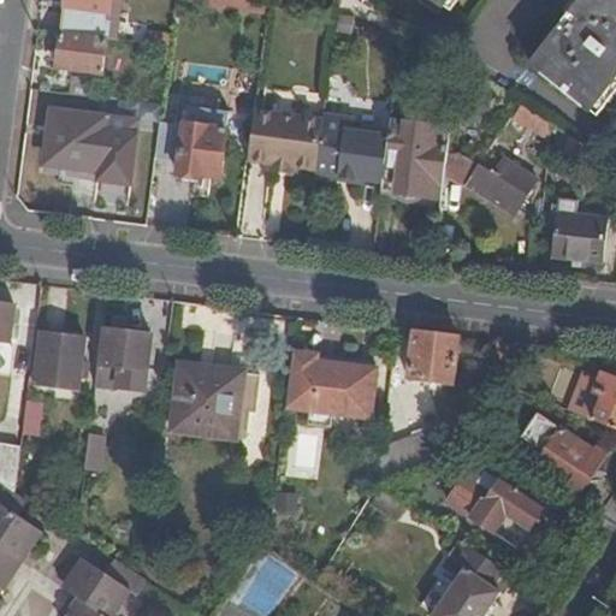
[(64,0),(60,34),(106,40),(118,41),(123,0),(64,0)]
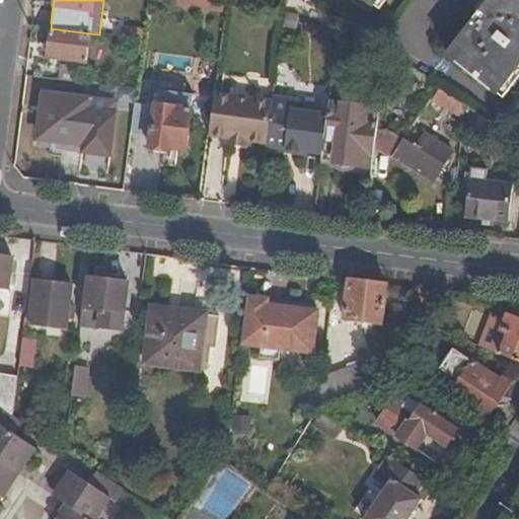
[(146,0),(146,2),(225,11),(226,0),(146,0)]
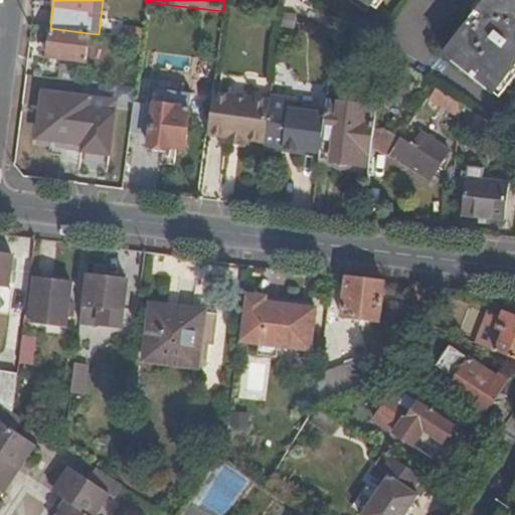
[(514,0),(484,0),(443,53),(492,92),(514,61),(514,0)]
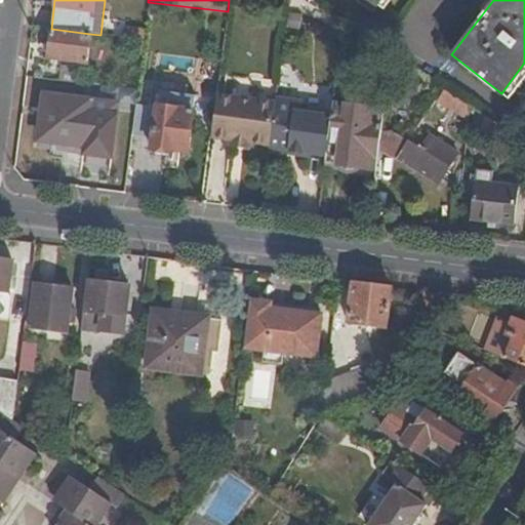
[(128,39),(144,40),(145,31),(112,27),(111,36),(128,39)]
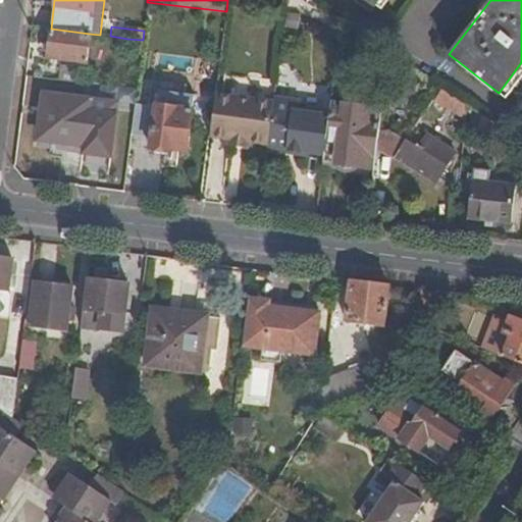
[(90,34),(51,29),(50,35),(48,56),(87,62),(90,34)]
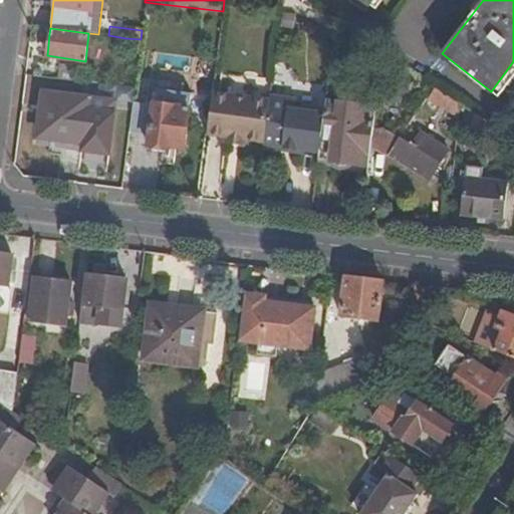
[(124,51),(139,53),(141,39),(125,38),(124,51)]
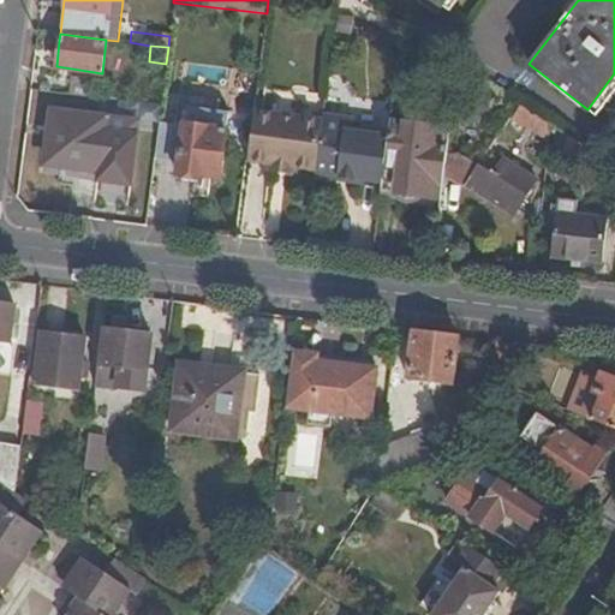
[(511,119),(548,144),(550,124),(521,105),(511,119)]
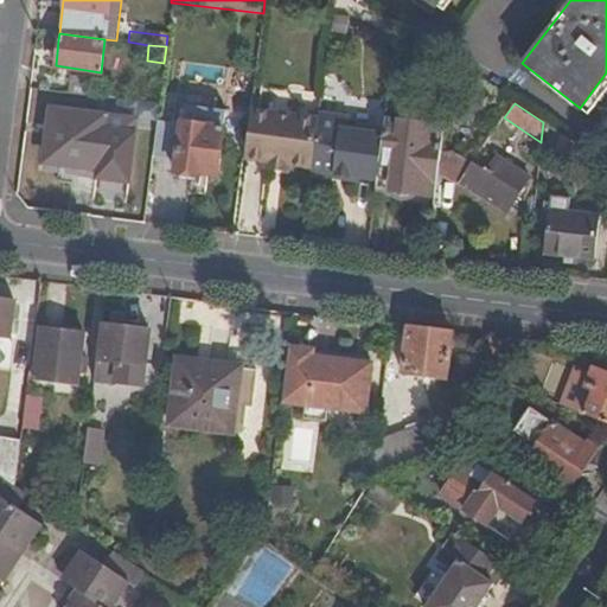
[(250,108),(243,159),(266,163),(288,165),(310,167),(318,117),(250,108)]
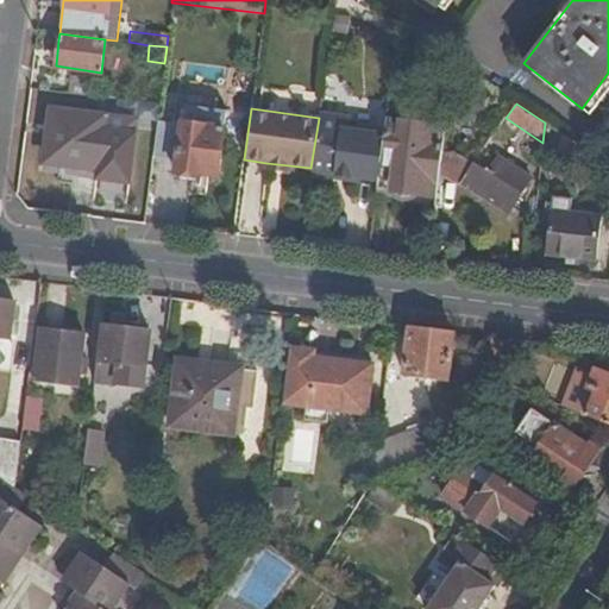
[(75,161),(75,168),(99,171),(104,117),(51,110),(44,158),(75,161)]
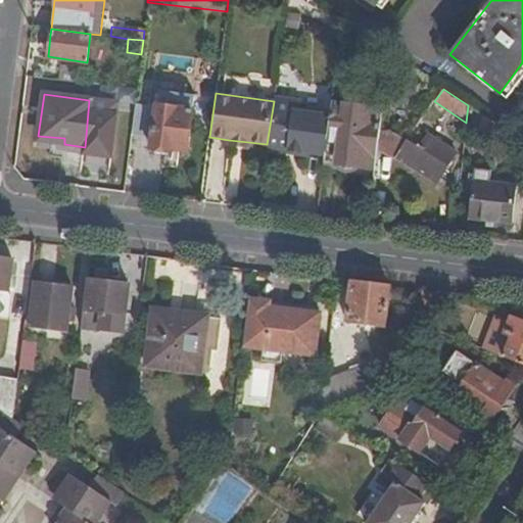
[(267,144),(267,149),(287,152),(287,149),(313,152),(324,154),(330,114),(298,109),(299,99),(274,96),(274,101),(267,144)]
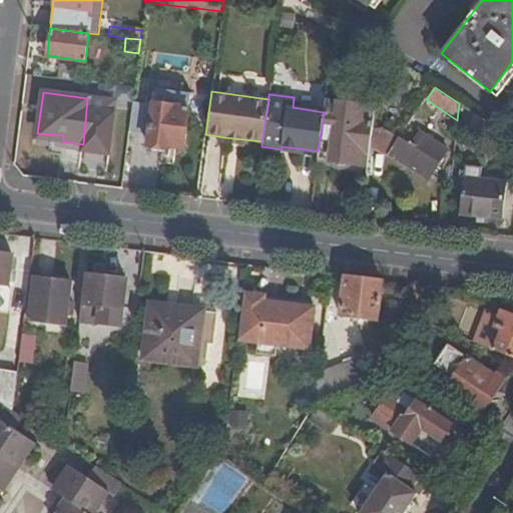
[(318,151),(318,157),(367,164),(370,141),(371,135),(375,106),(325,100),(324,112),(318,151)]
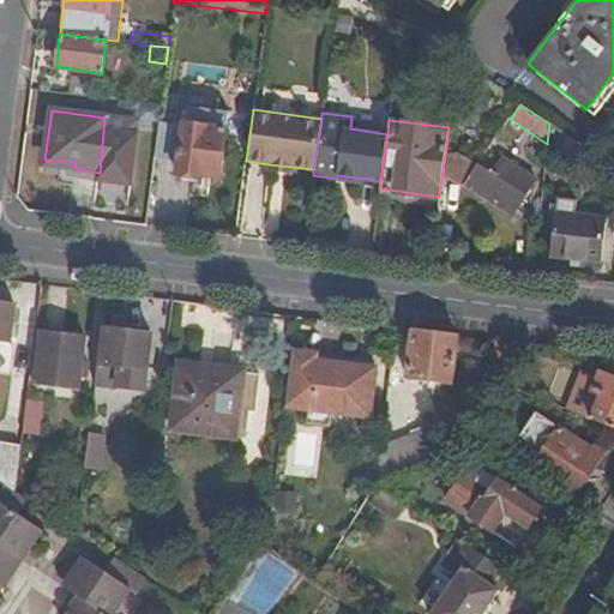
[(202,174),(218,176),(226,128),(182,122),(175,174),(202,178),(202,174)]
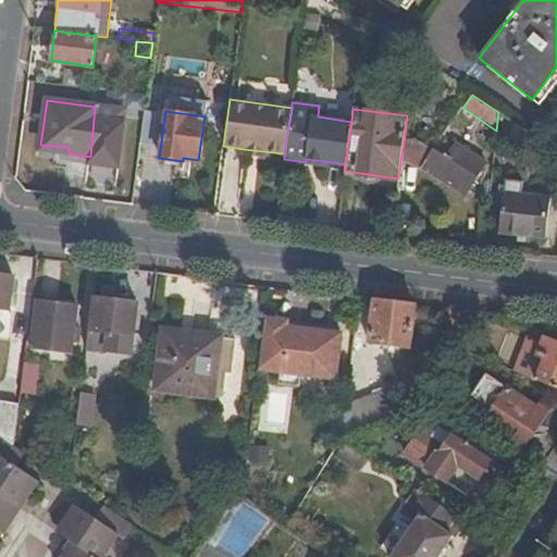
[(407,138),(401,153),(422,166),(434,148),(416,136),(407,138)]
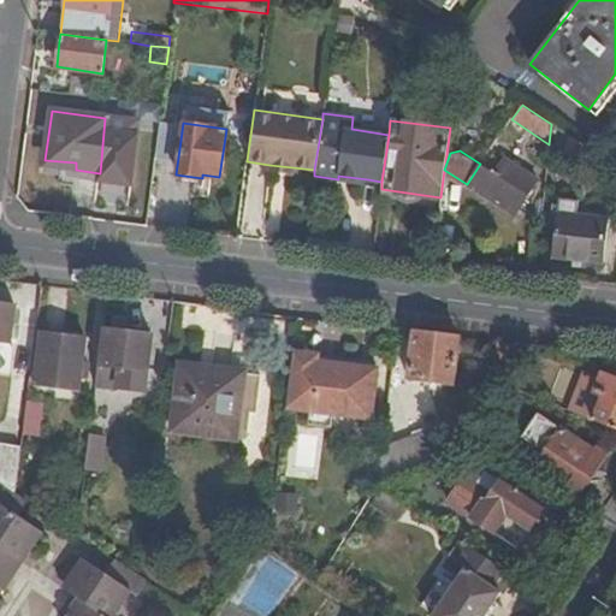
[(485,166),(480,164),(467,184),(515,214),(537,181),(503,159),(496,169),(487,163),(485,166)]
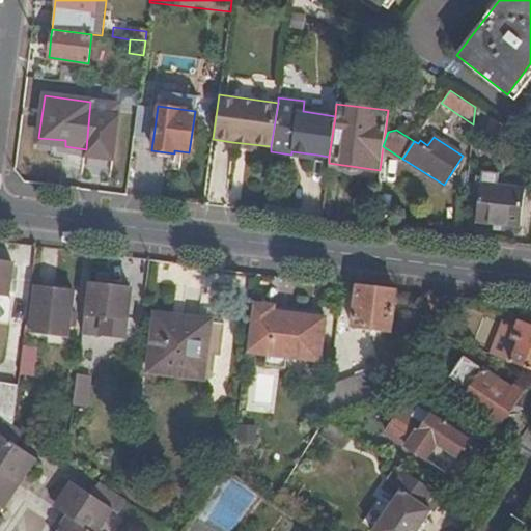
[(63,156),(65,146),(65,140),(38,138),(37,152),(63,156)]
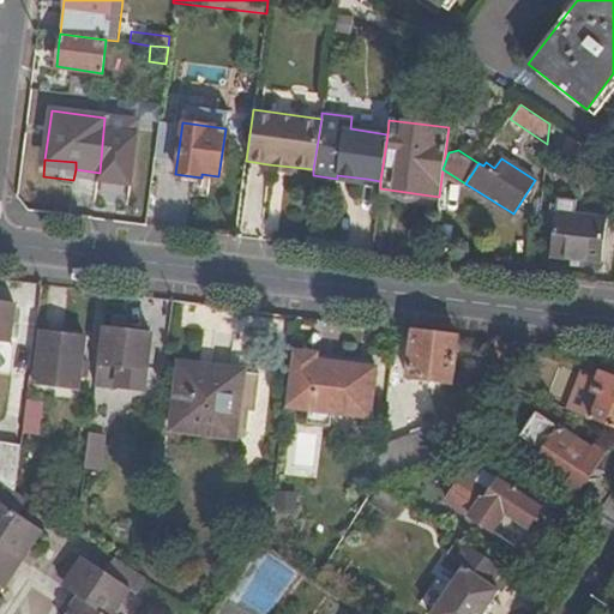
[(551,256),(600,262),(605,218),(572,214),(572,203),(557,202),(551,256)]
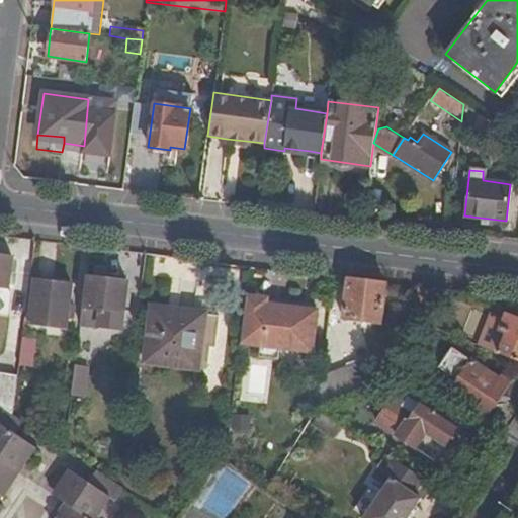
[(12,257),(0,255),(0,287),(8,289),(12,257)]
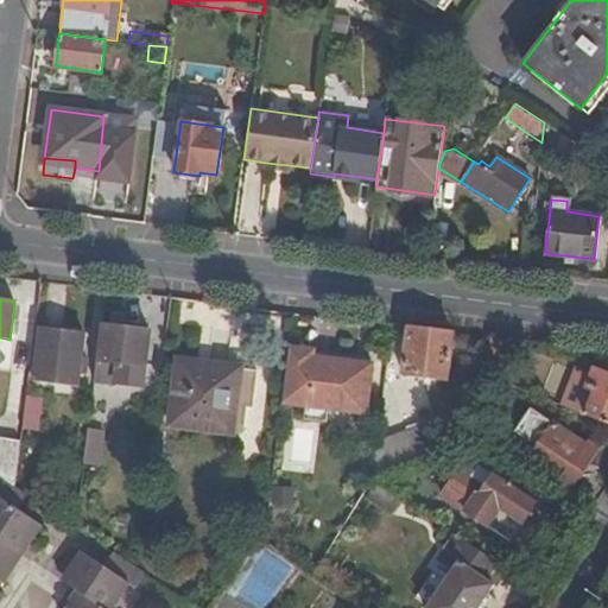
[(100,361),(97,361),(94,381),(141,387),(149,331),(105,325),(100,361)]
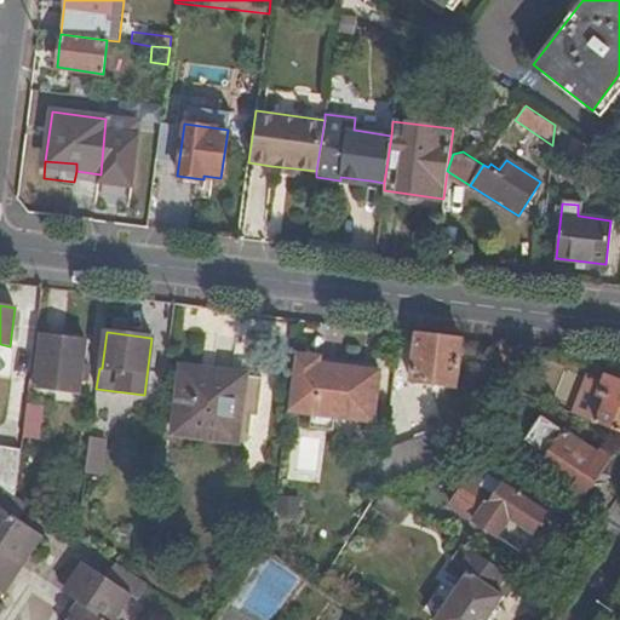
[(454,386),(461,338),(415,333),(409,380),(454,386)]
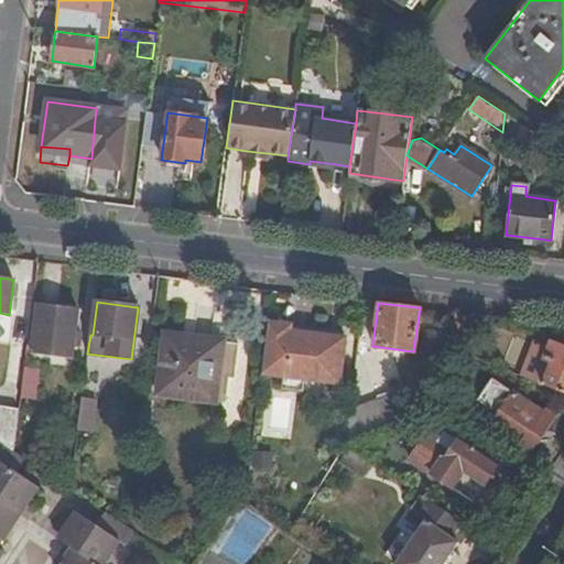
[(78,347),(79,339),(75,338),(75,332),(77,311),(36,305),(31,353),(71,359),(73,347),(78,347)]
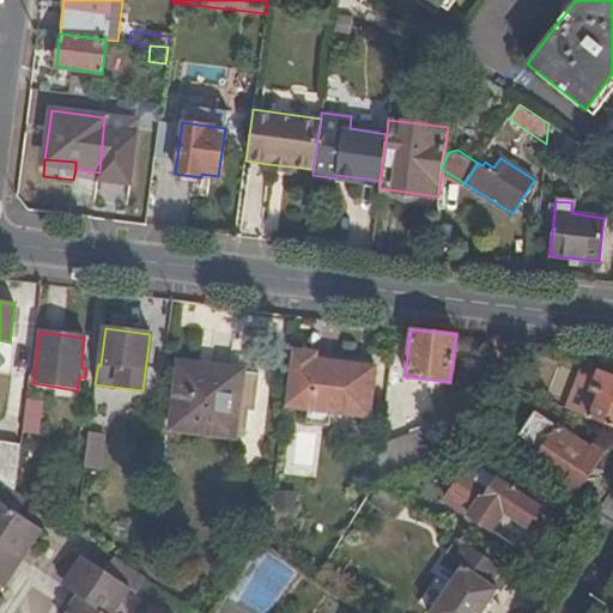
[(315,353),(293,350),(285,406),(366,416),(372,368),(315,360),(315,353)]
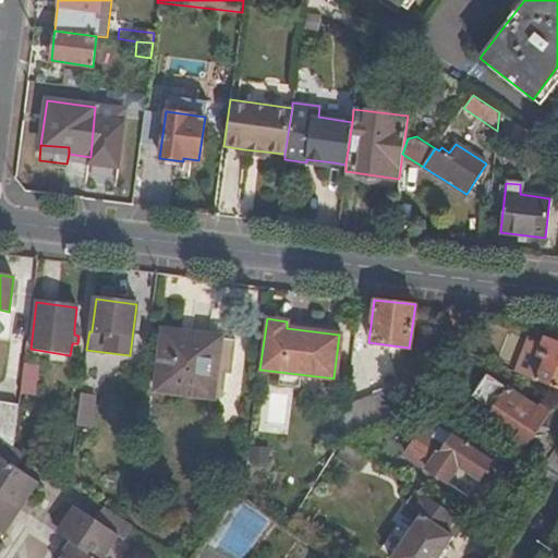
[(340,328),(287,322),(287,328),(339,335),(340,328)]
